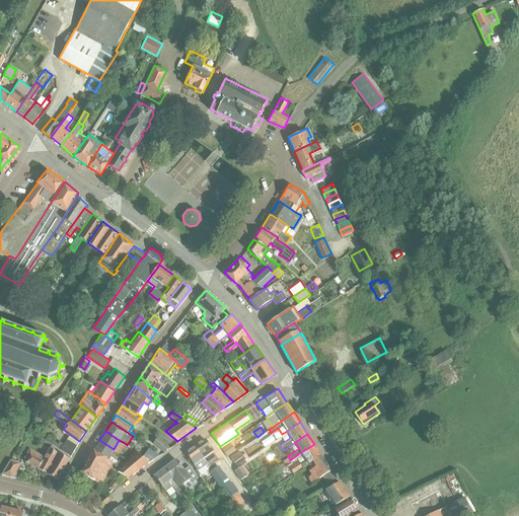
[(47,435),(45,438),(53,443),(71,455),(77,444),(67,438),(64,443),(60,440),(58,442),(47,435)]
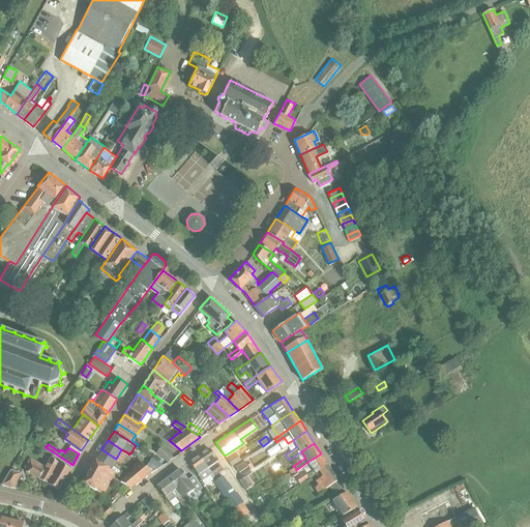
[(173,456),(160,445),(156,450),(168,460),(173,456)]
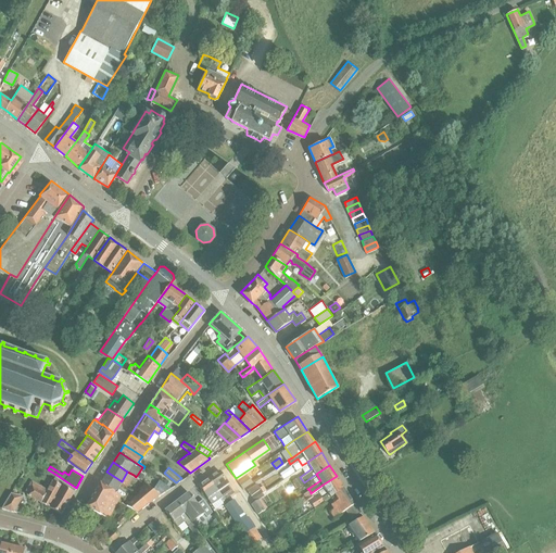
[(218,469),(209,477),(222,495),(232,489),(218,469)]
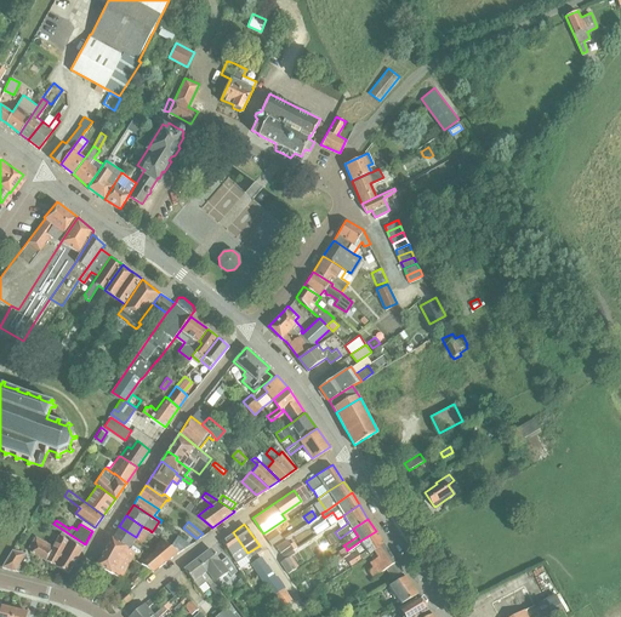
[(136,537),(119,526),(112,537),(135,552),(138,554),(142,549),(132,543),(136,537)]
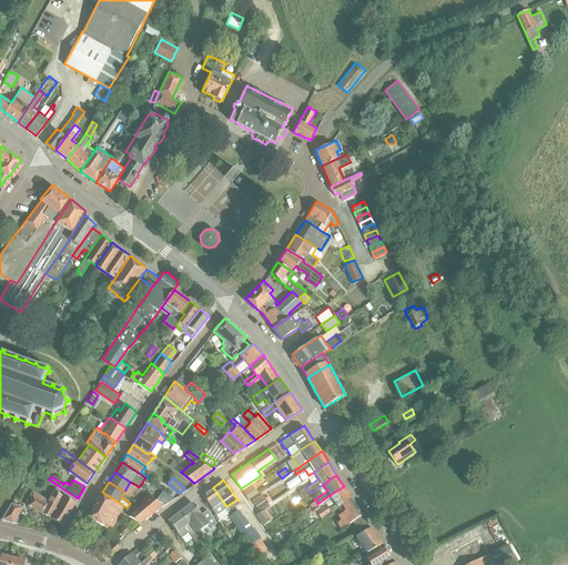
[(78,498),(58,485),(56,488),(49,498),(32,490),(27,500),(30,501),(28,503),(51,516),(62,524),(78,498)]
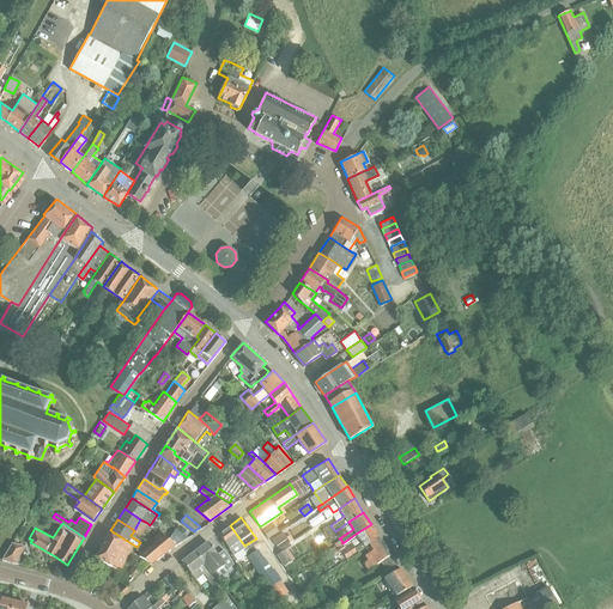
[(368,542),(378,535),(371,524),(356,534),(360,542),(354,546),(353,543),(341,550),(345,555),(356,548),(357,549),(368,542)]
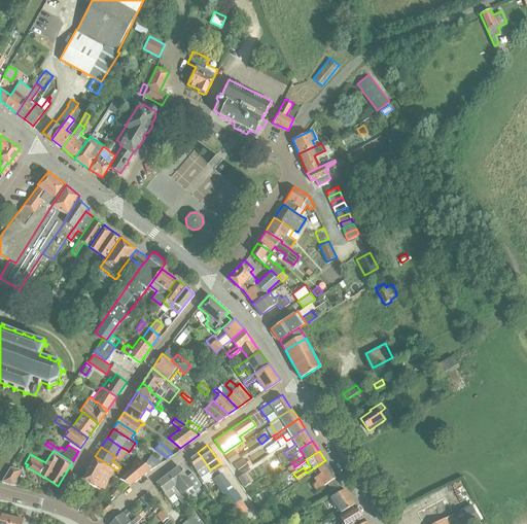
[(198,452),(187,458),(201,477),(204,481),(211,476),(210,475),(212,473),(210,469),(198,452)]
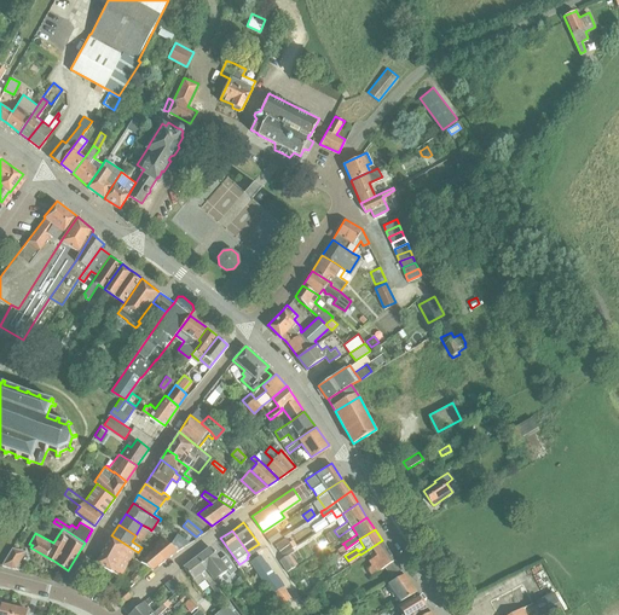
[(271,531),(265,534),(270,543),(276,538),(271,531)]
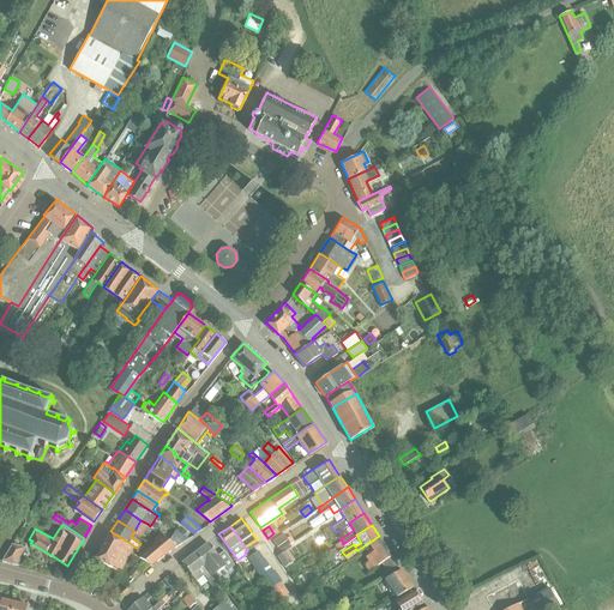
[(119,571),(133,545),(110,531),(102,548),(96,559),(119,571)]
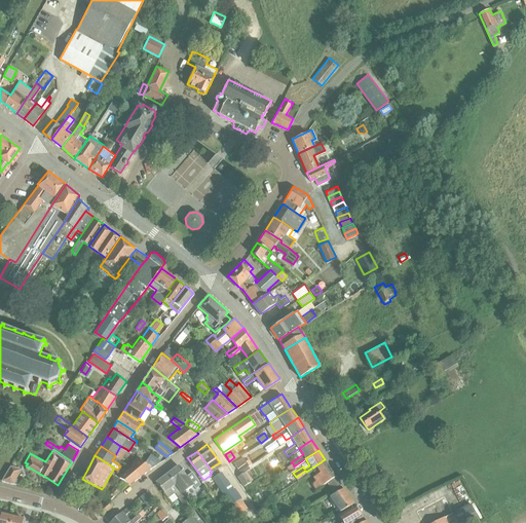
[(130,467),(140,476),(151,467),(145,461),(137,456),(133,459),(135,462),(130,467)]
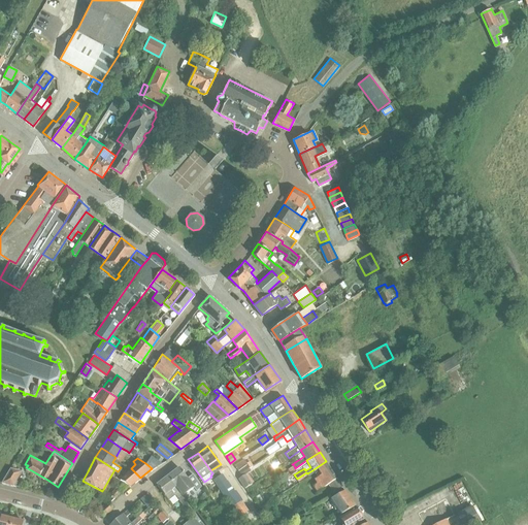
[(242,458),(234,464),(237,469),(246,463),(245,462),(242,458)]
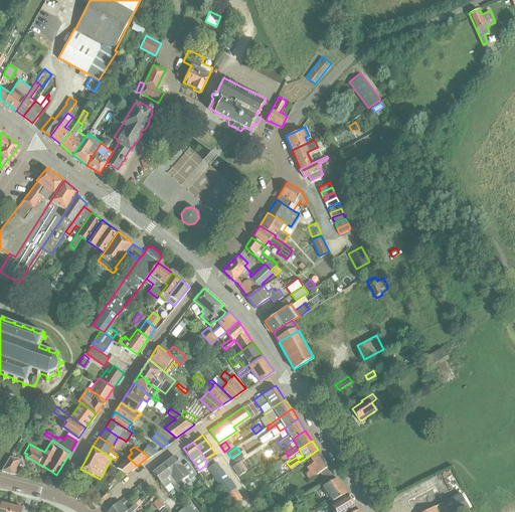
[(145,448),(142,452),(148,457),(153,454),(145,448)]
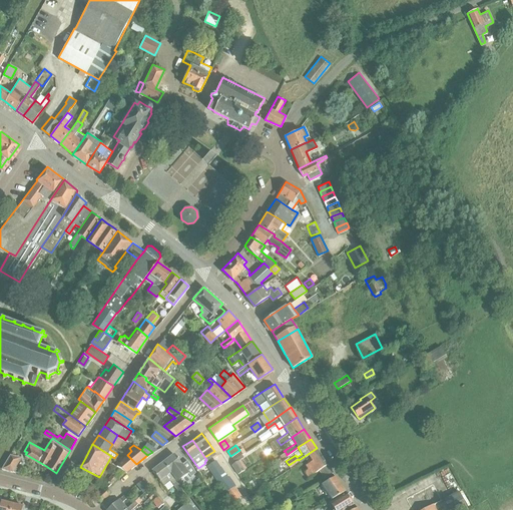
[(333,471),(327,464),(317,448),(308,454),(312,460),(305,464),(308,468),(304,470),(308,476),(318,469),(324,477),(332,471),(333,471)]
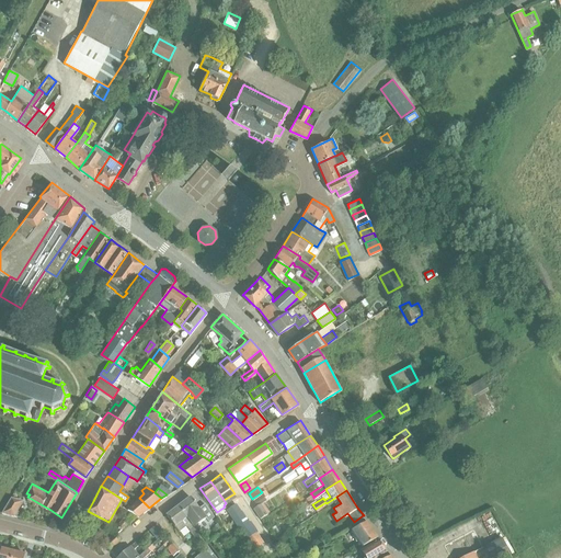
[(190,494),(178,504),(194,525),(206,516),(208,520),(215,515),(205,502),(198,507),(190,494)]
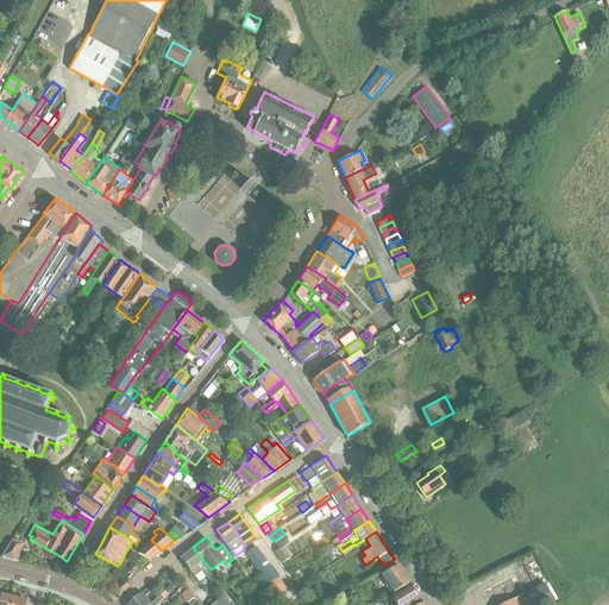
[(2,554),(14,558),(17,559),(20,553),(18,552),(25,541),(12,539),(2,554)]
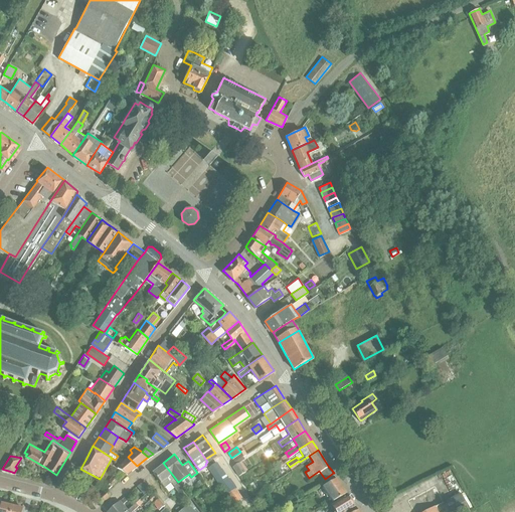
[(137,466),(128,457),(117,467),(127,473),(137,466)]
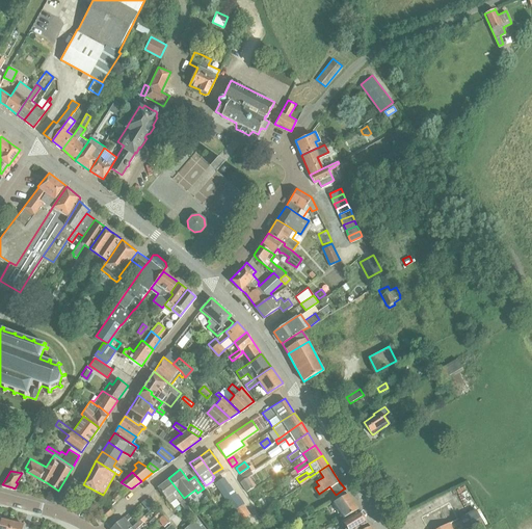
[(244,502),(237,493),(236,494),(229,482),(228,483),(222,476),(214,482),(233,509),(244,502)]
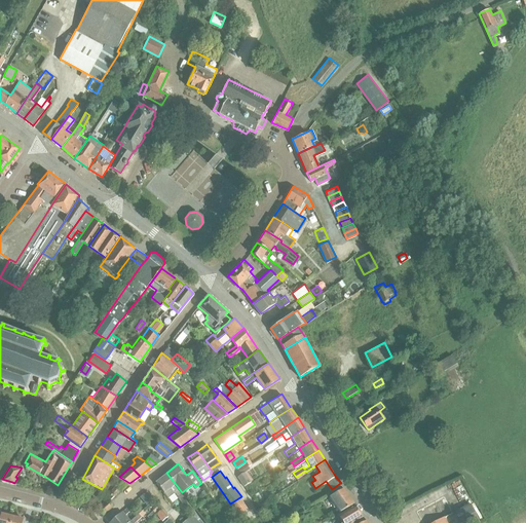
[(251,480),(245,471),(237,476),(243,485),(251,480)]
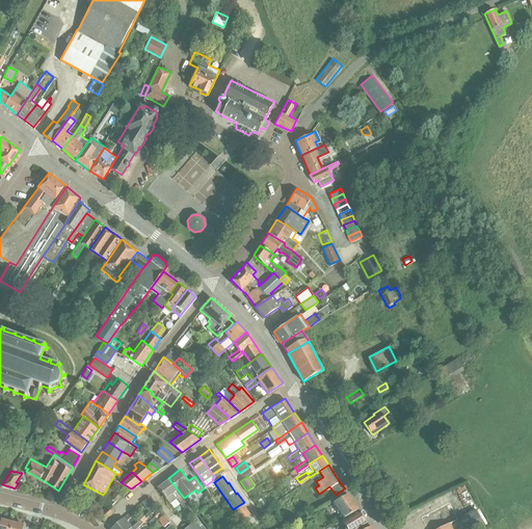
[(188,503),(184,498),(168,478),(158,486),(169,502),(176,497),(183,506),(188,503)]
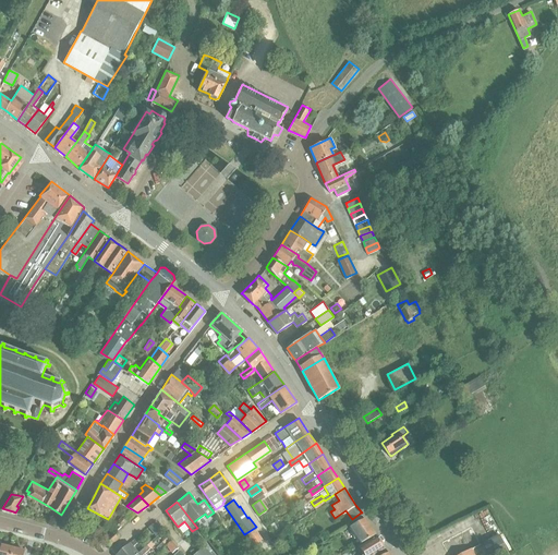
[(121,525),(129,518),(123,514),(116,522),(121,525)]
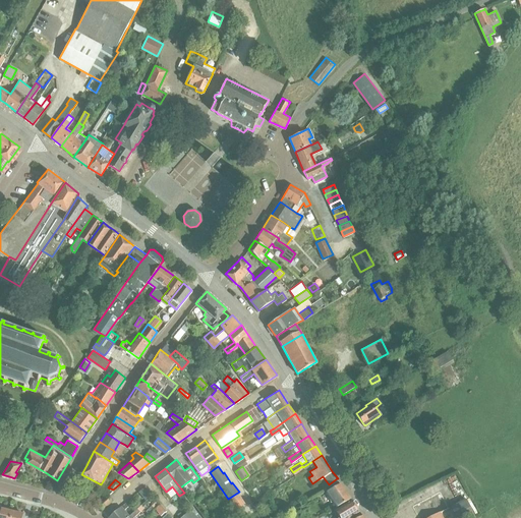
[(438,480),(409,494),(410,497),(403,500),(406,506),(443,488),(438,480)]
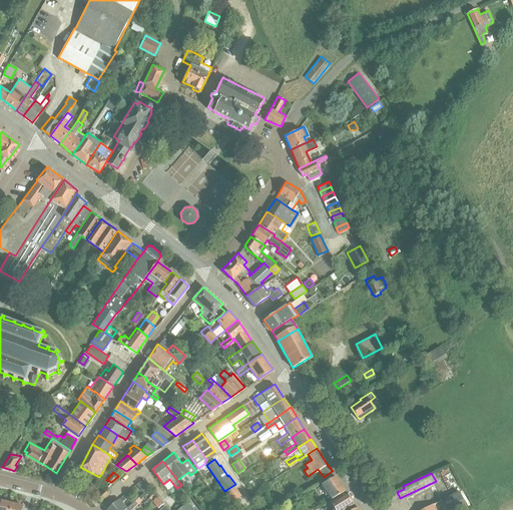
[(345,490),(335,475),(321,483),(331,498),(345,490)]
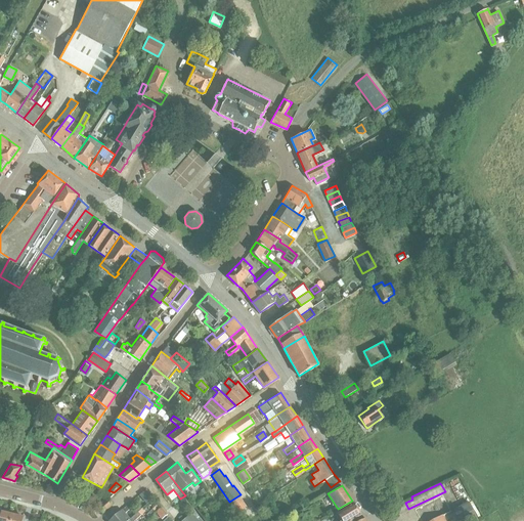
[(154,496),(146,488),(141,493),(147,501),(154,496)]
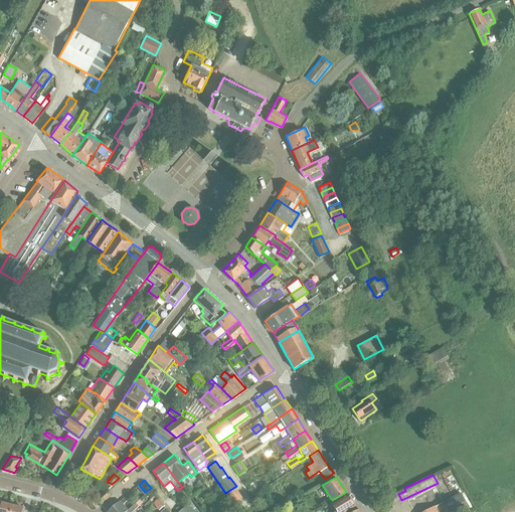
[(101,502),(111,493),(106,488),(94,499),(101,502)]
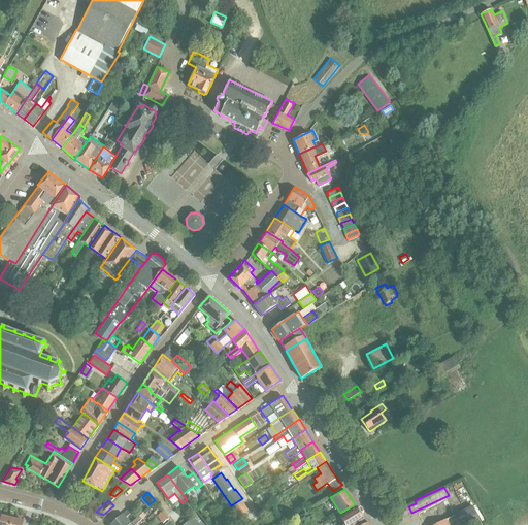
[(109,524),(108,524),(126,524),(130,522),(125,516),(134,507),(131,504),(122,513),(112,521),(109,524)]
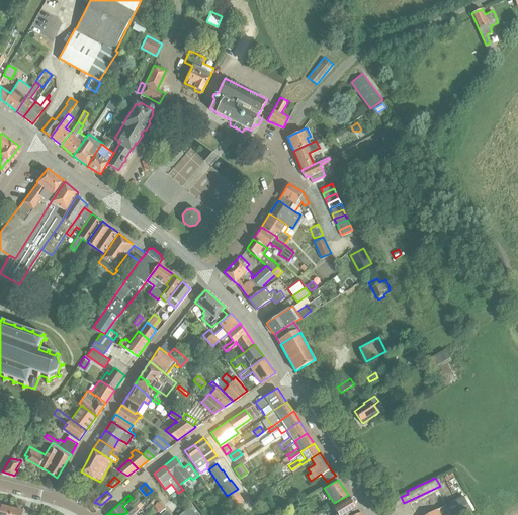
[(345,514),(357,507),(355,505),(349,496),(341,502),(333,508),(337,512),(332,514),(345,514)]
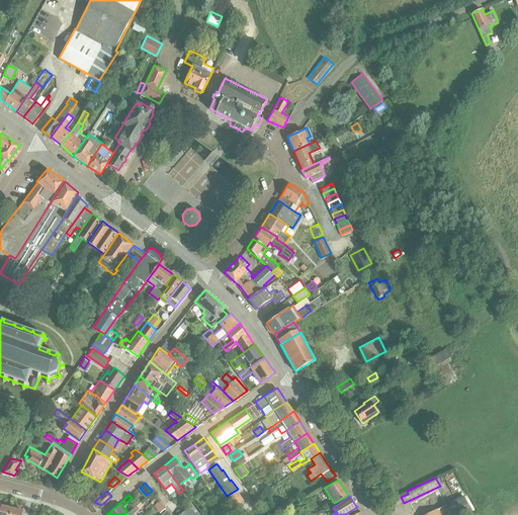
[(141,500),(127,512),(123,514),(130,514),(143,503),(141,500)]
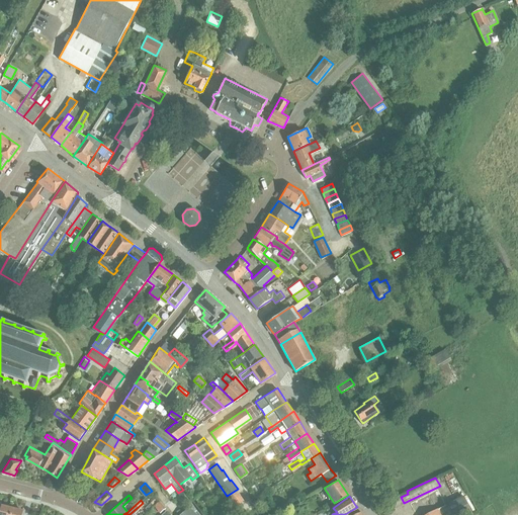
[(159,500),(154,504),(160,511),(165,507),(159,500)]
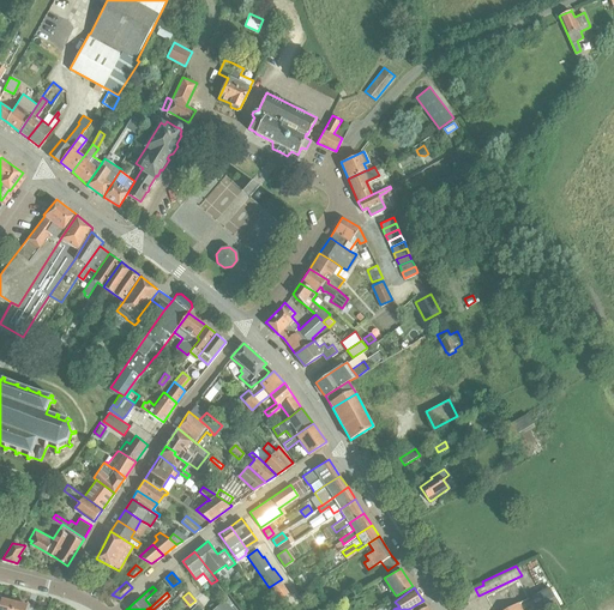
[(11,609),(14,601),(1,597),(0,601),(0,609),(11,609)]
